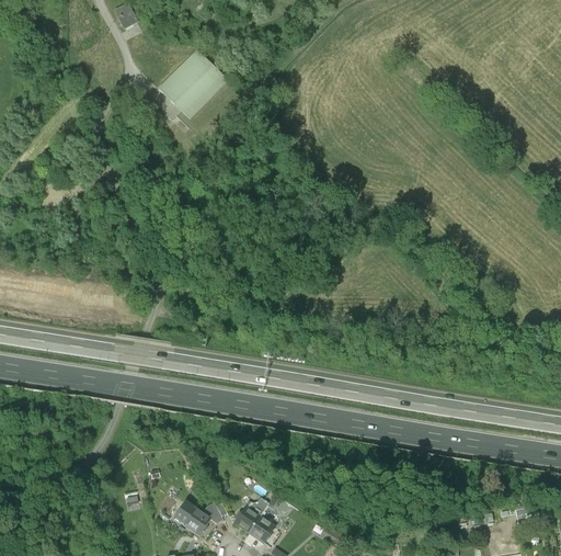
[(138,20),(128,1),(114,9),(124,27),(138,20)]
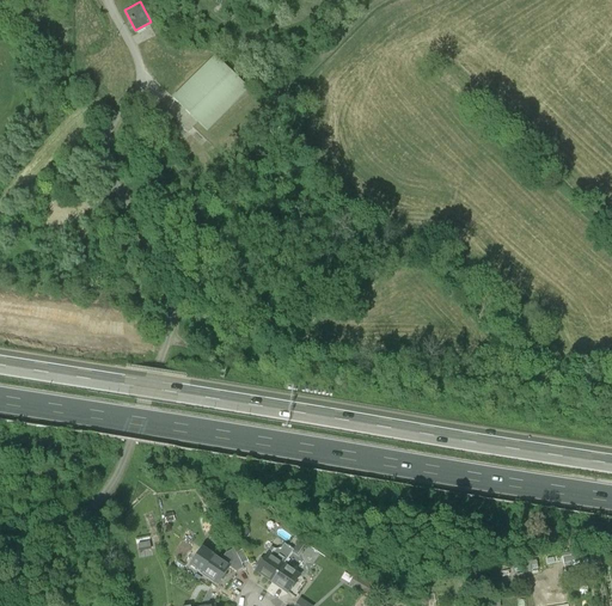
[(250,87),(215,53),(173,95),(208,129),(250,87)]
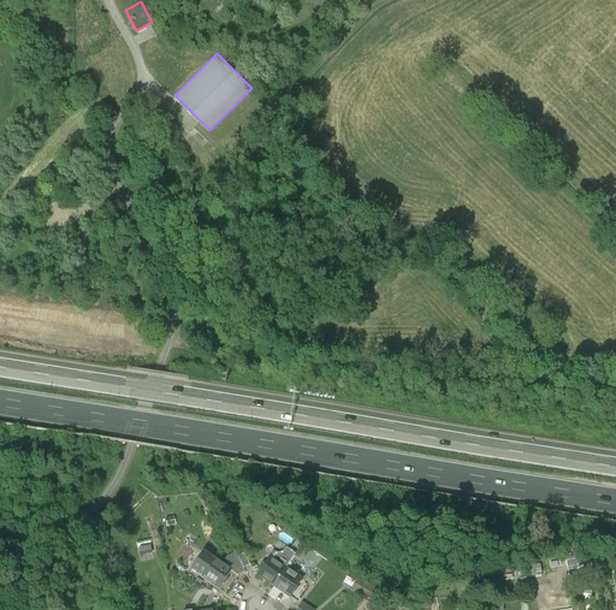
[(277,551),(273,557),(285,566),(295,551),(285,545),(282,550),(277,551)]
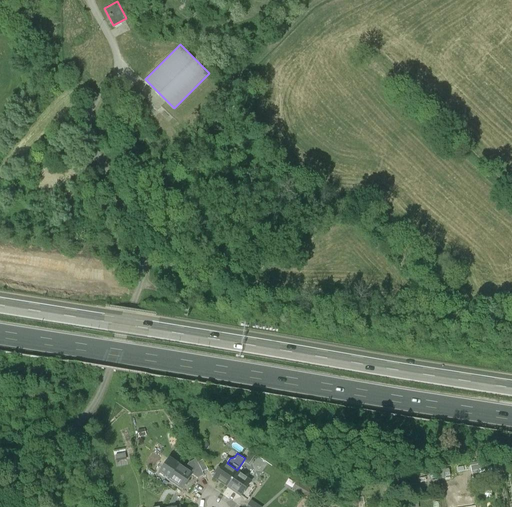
[(190,459),(183,468),(190,472),(197,476),(203,473),(201,470),(196,460),(194,456),(190,459)]
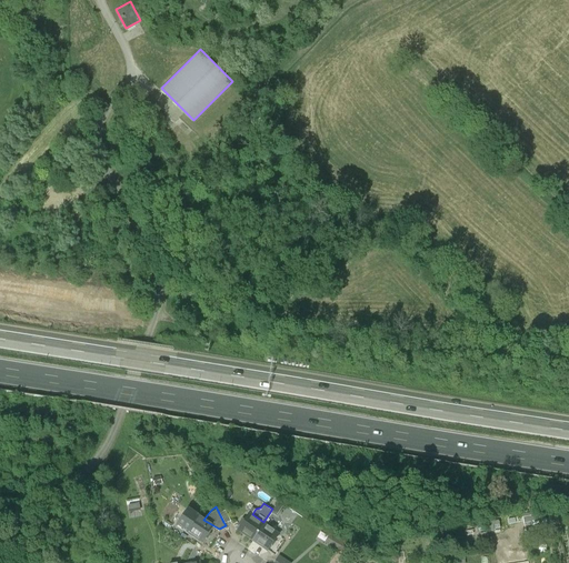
[(225,508),(218,511),(223,522),(230,519),(225,508)]
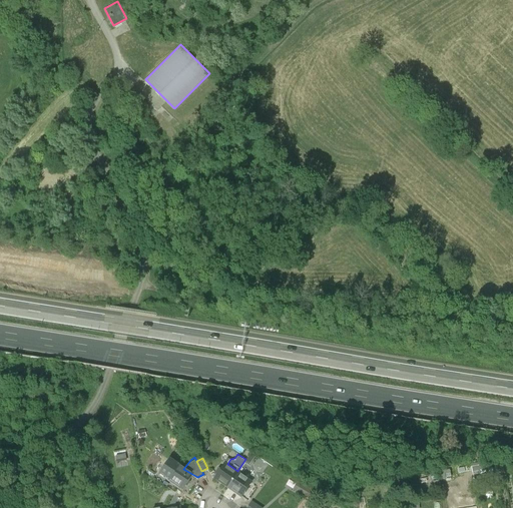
[(157,474),(180,489),(190,473),(183,469),(168,459),(157,474)]
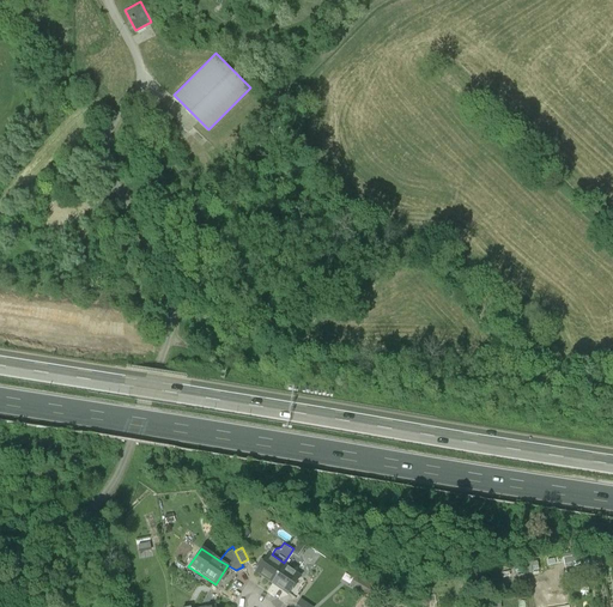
[(255,571),(271,582),(284,563),(272,554),(268,552),(255,571)]
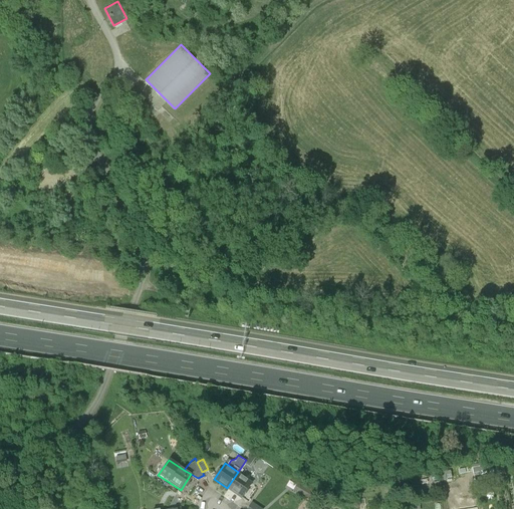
[(251,481),(238,472),(227,488),(240,497),(244,493),(251,481)]
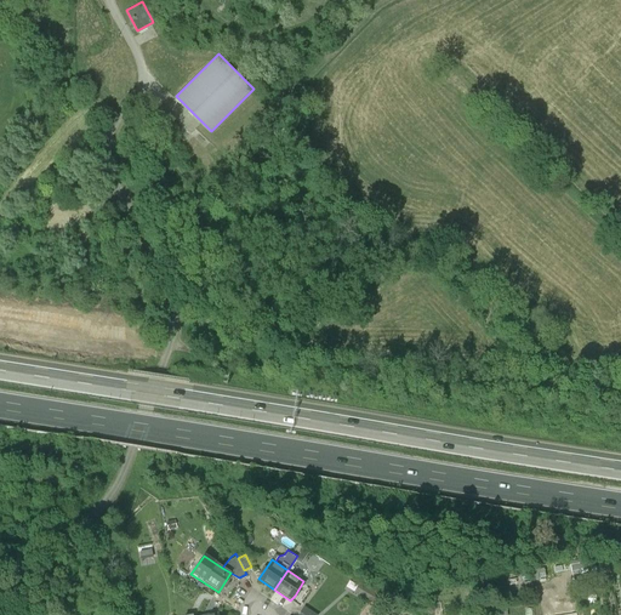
[(360,581),(354,591),(372,602),(381,587),(368,579),(365,584),(360,581)]
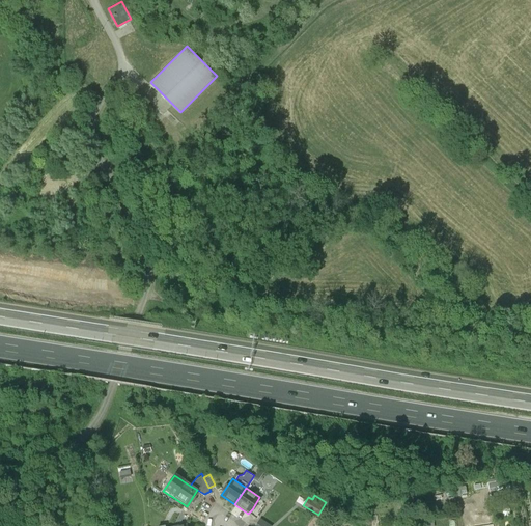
[(264,501),(259,497),(252,509),(256,513),(264,501)]
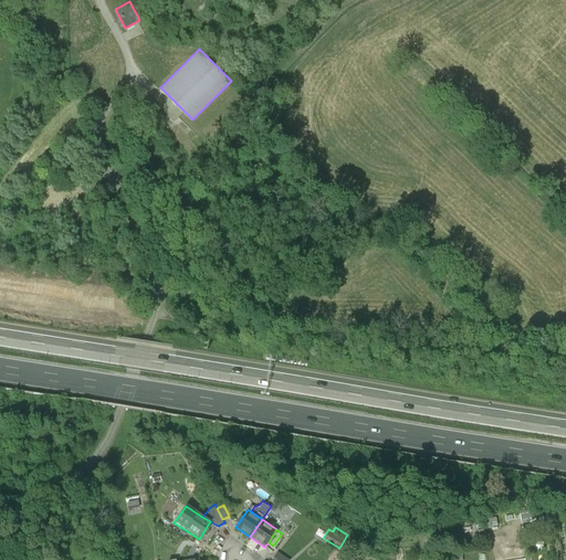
[(287,559),(290,558),(278,550),(273,557),(278,559),(287,559)]
